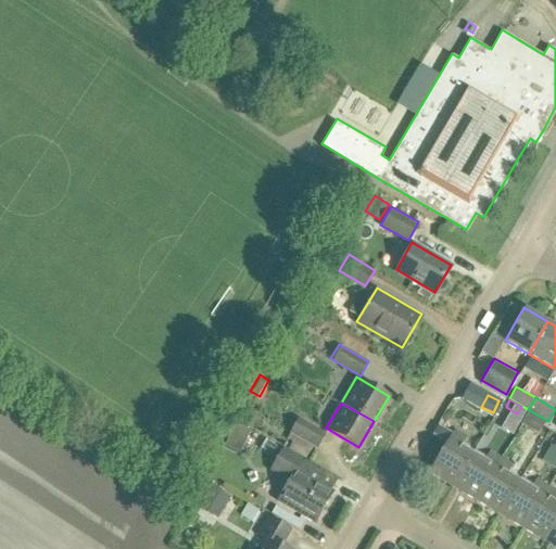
[(253,409),(247,420),(257,426),(264,416),(253,409)]
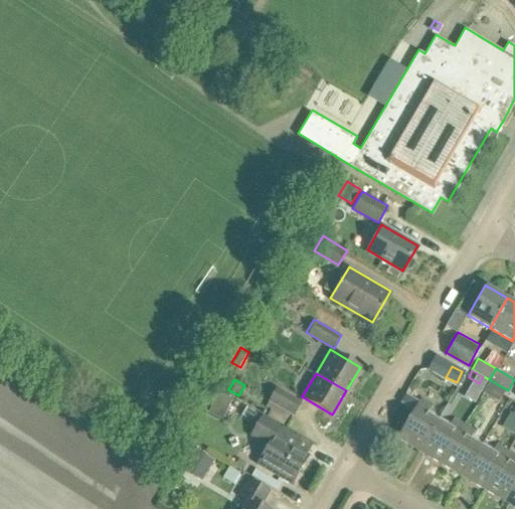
[(498,399),(504,389),(488,379),(482,390),(498,399)]
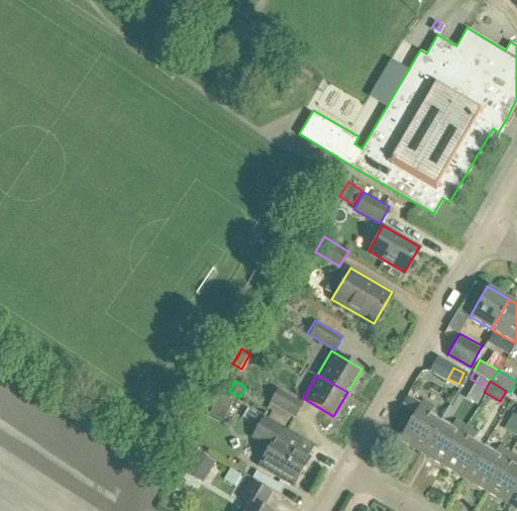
[(294,417),(301,406),(275,390),(268,401),(294,417)]
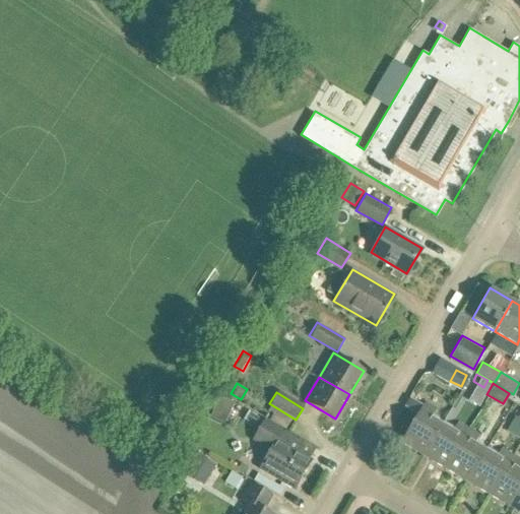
[(423,453),(441,423),(431,416),(436,406),(425,400),(400,440),(423,453)]
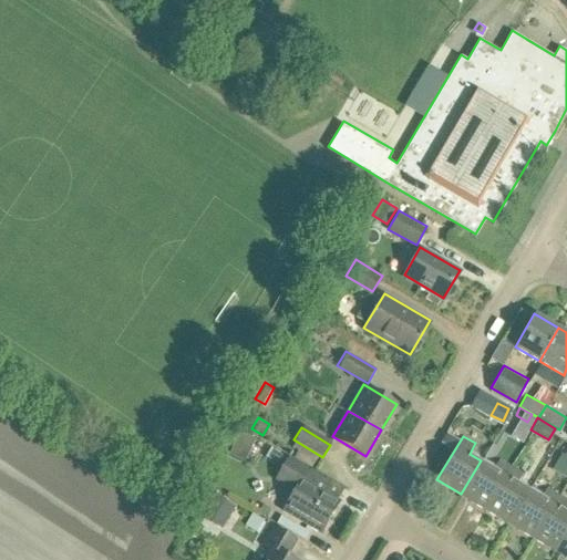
[(234,442),(227,454),(229,455),(244,462),(249,449),(236,443),(234,442)]
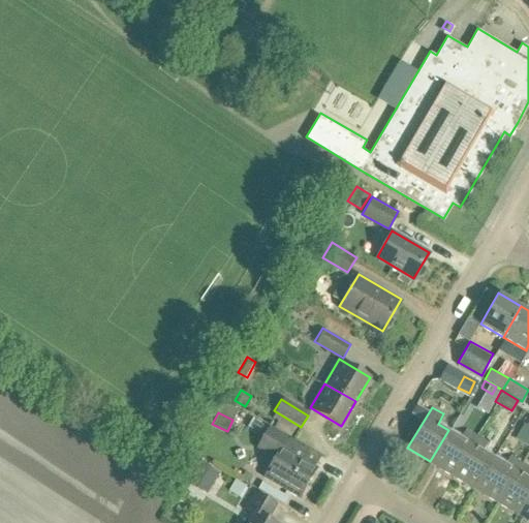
[(528,447),(528,426),(526,425),(524,423),(515,438),(528,447)]
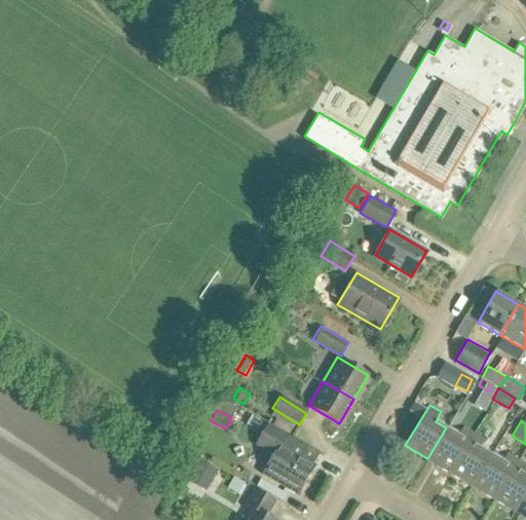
[(298,492),(314,465),(280,444),(287,434),(268,422),(256,442),(273,452),(262,472),(298,492)]
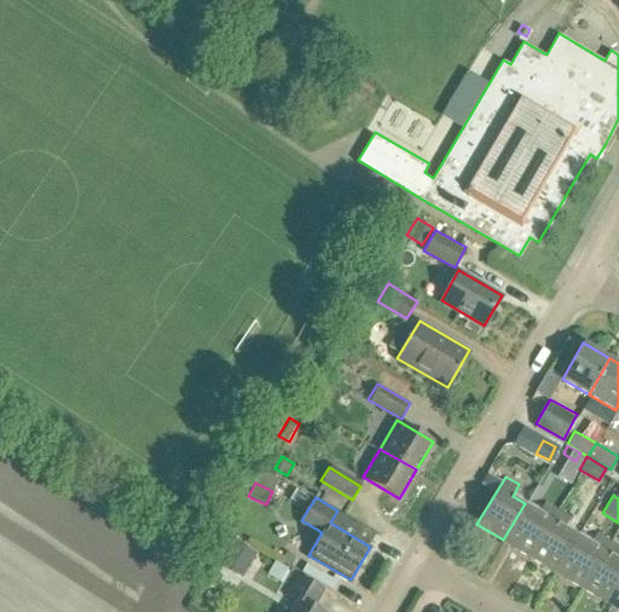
[(530,555),(557,507),(545,500),(538,511),(525,503),(503,540),(530,555)]
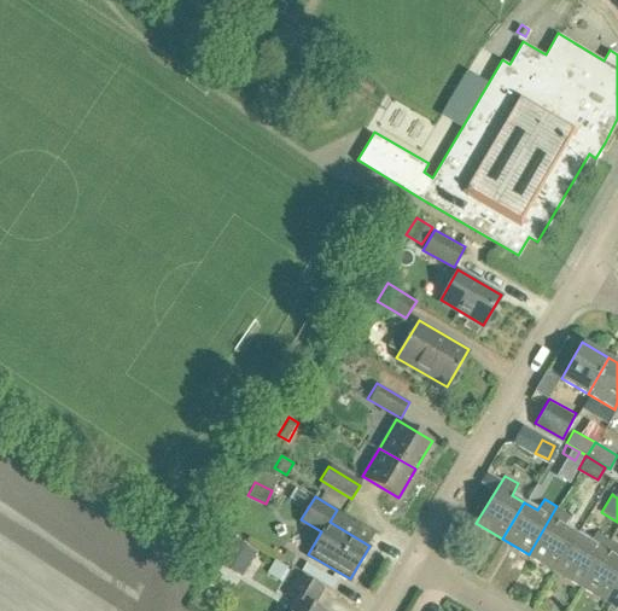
[(555,570),(576,534),(564,525),(570,515),(557,506),(529,554),(555,570)]
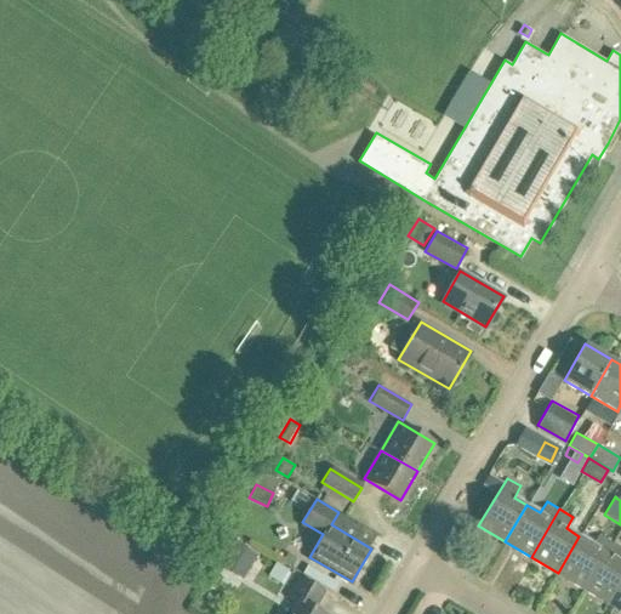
[(584,589),(613,540),(599,533),(592,544),(579,536),(558,573),(584,589)]
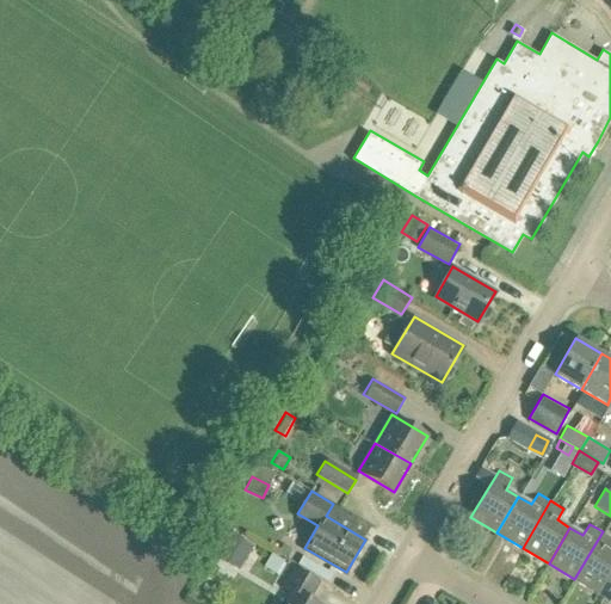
[(230,529),(220,548),(242,561),(253,543),(230,529)]
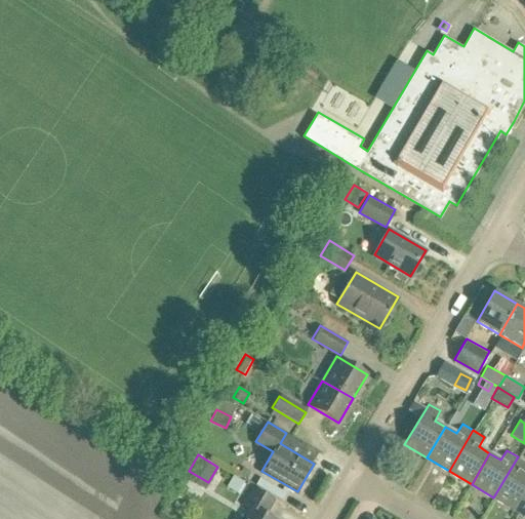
[(516,511),(524,494),(524,473),(523,473),(524,469),(524,461),(518,456),(493,497),(516,511)]
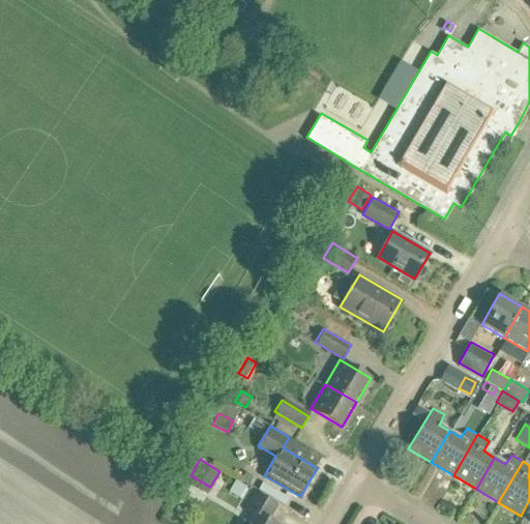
[(241,478),(248,484),(252,477),(244,472),(241,478)]
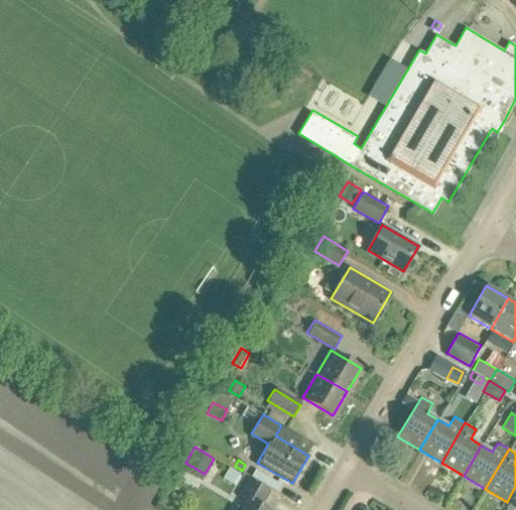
[(239,473),(228,468),(223,478),(233,484),(239,473)]
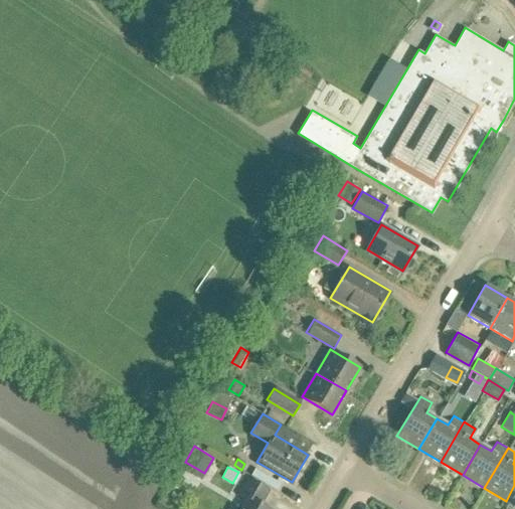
[(254,467),(249,474),(276,490),(280,482),(254,467)]
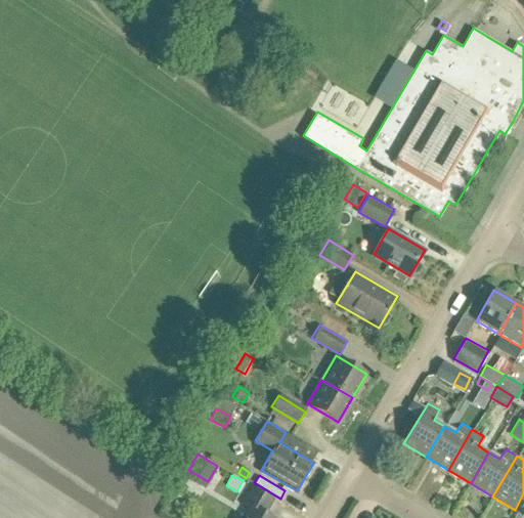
[(272,517),(264,513),(273,499),(251,485),(242,501),(250,506),(242,517),(272,517)]
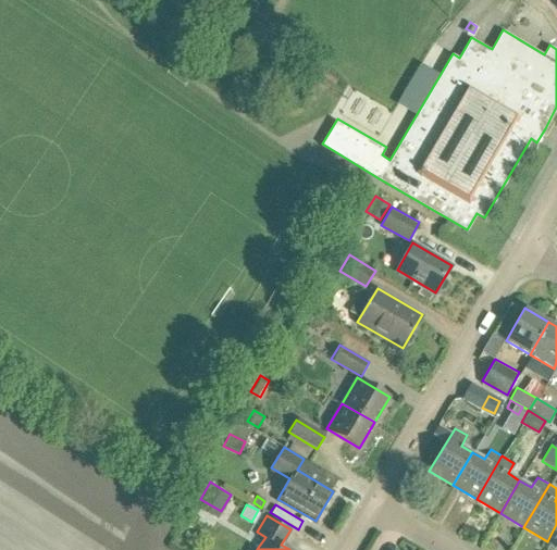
[(556,524),(547,541),(556,546),(556,524)]
